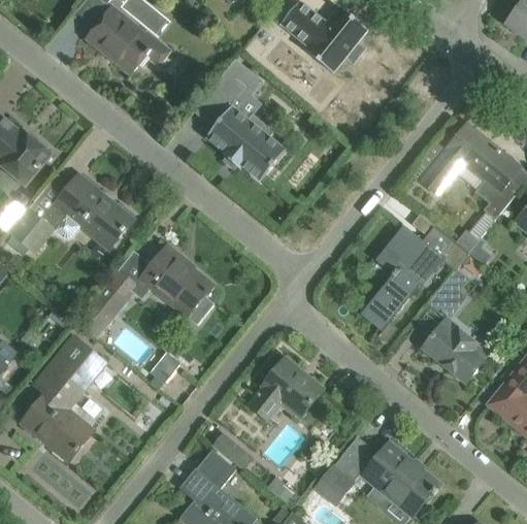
[(84,0),(76,10),(90,22),(92,20),(96,24),(86,36),(87,37),(89,35),(117,57),(114,59),(129,70),(129,71),(130,72),(145,54),(158,63),(169,48),(145,29),(143,32),(111,6),(111,5),(110,4),(109,6),(105,2),(106,0),(84,0)]
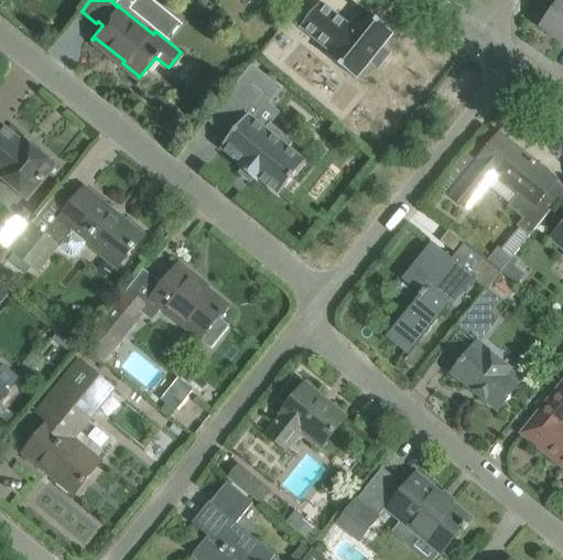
[(381,43),(392,30),(363,4),(348,22),(321,0),(318,0),(300,23),(327,47),(325,51),(355,75),(368,57),(377,65),(389,49),(381,43)]
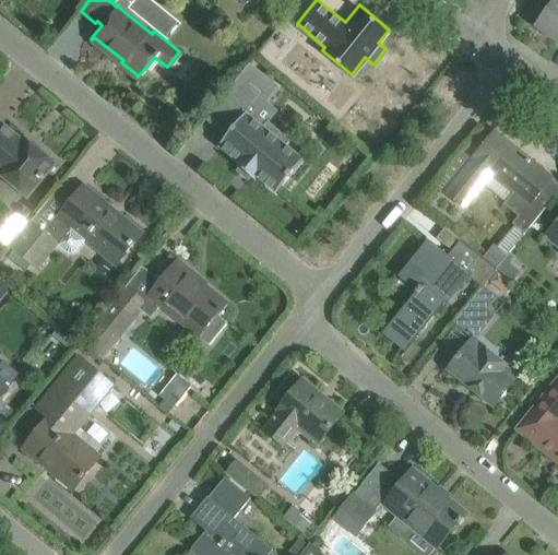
[(550,0),(535,23),(557,38),(557,0),(550,0)]
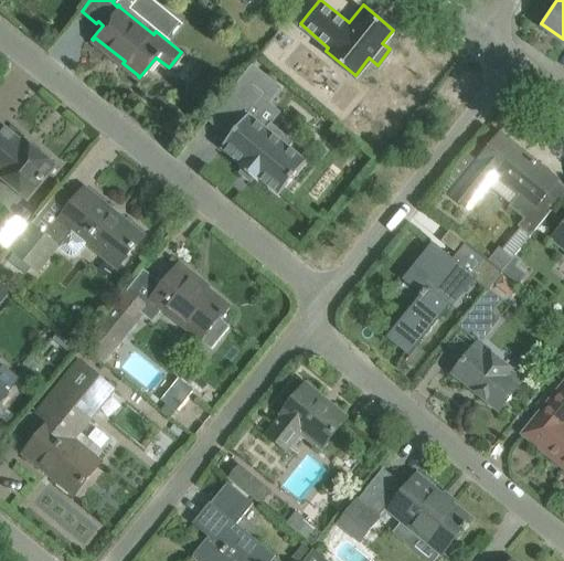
[(150,17),(168,30),(178,18),(160,4),(150,17)]
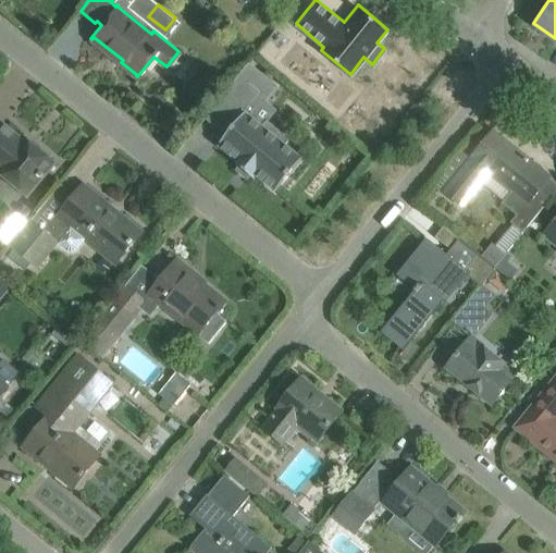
[(247,60),(202,114),(205,115),(225,132),(217,143),(218,144),(219,144),(237,159),(236,161),(235,160),(234,161),(252,176),(252,175),(252,174),(254,172),(273,187),(272,188),(274,189),(301,156),(299,155),(299,156),(283,143),(288,136),(266,118),(260,124),(249,115),(274,84),(275,86),(276,84),(247,60)]
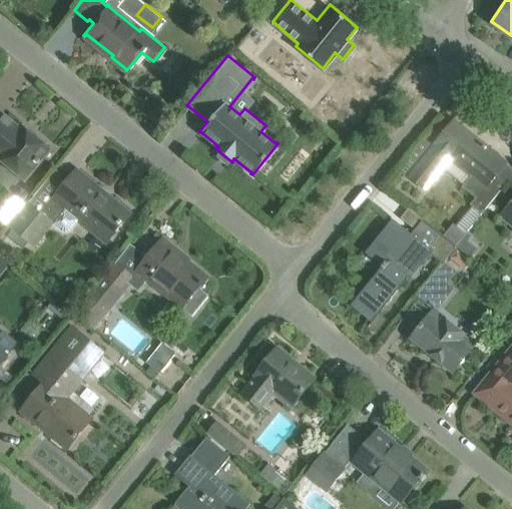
[(0,158),(23,178),(49,147),(31,132),(29,134),(0,110),(0,158)]
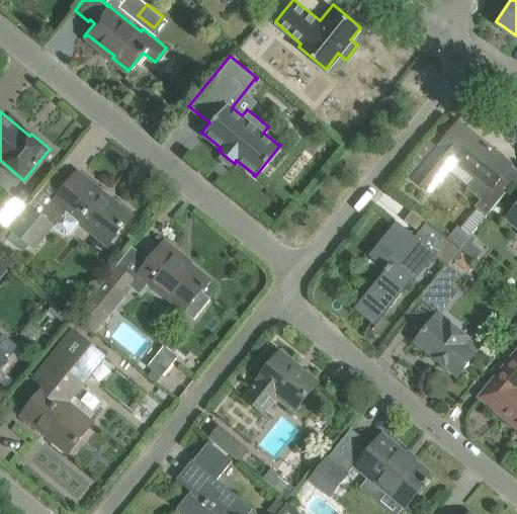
[(474,204),(485,213),(498,198),(510,182),(500,174),(509,162),(457,119),(438,144),(439,144),(413,176),(428,188),(454,157),(476,174),(465,186),(480,197),(474,204)]
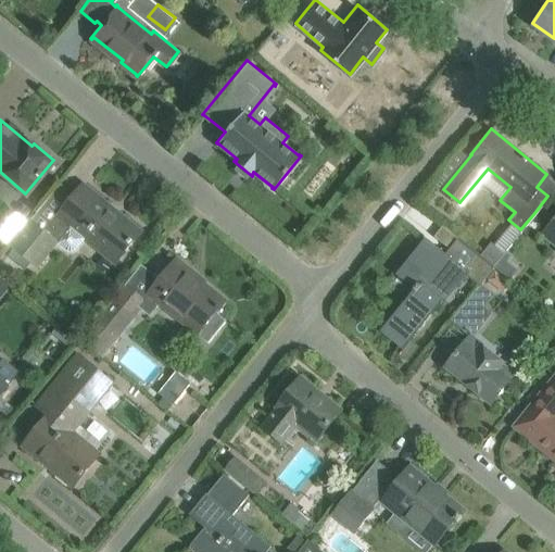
[(60,180),(8,243),(11,246),(28,261),(36,266),(57,241),(65,249),(66,250),(67,250),(68,250),(70,250),(72,250),(73,249),(74,249),(75,248),(85,236),(114,260),(139,229),(82,183),(74,192),(60,180)]
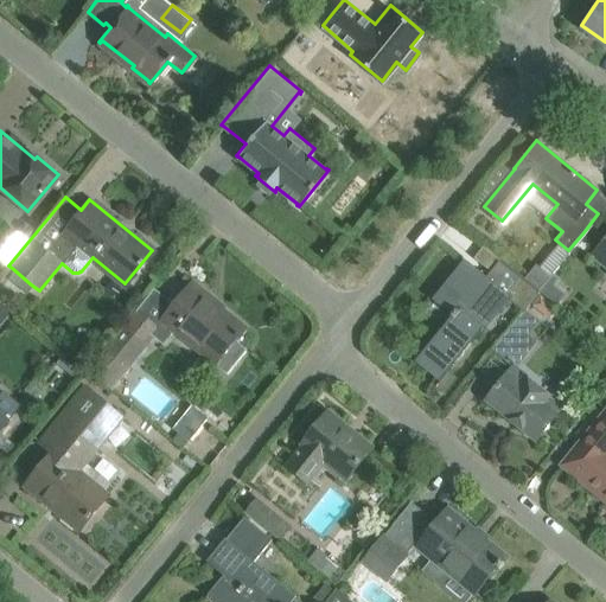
[(605,235),(592,253),(605,263),(605,235)]
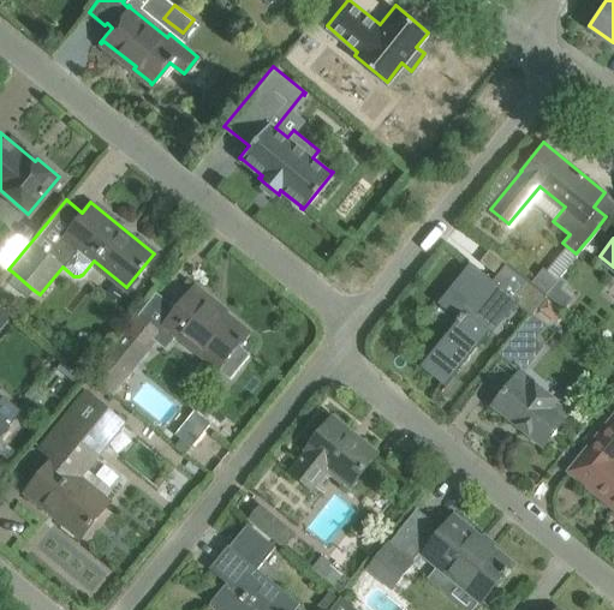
[(445,380),(459,362),(486,329),(487,332),(513,299),(470,264),(441,299),(458,314),(455,317),(458,320),(422,363),(445,380)]
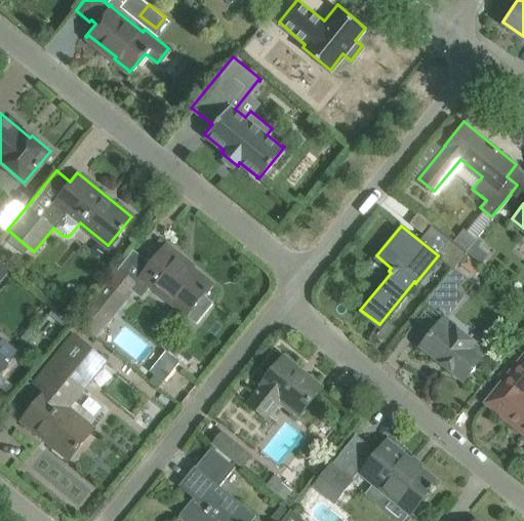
[(465,249),(465,248),(474,237),(462,228),(453,240),(451,237),(450,238),(465,249)]
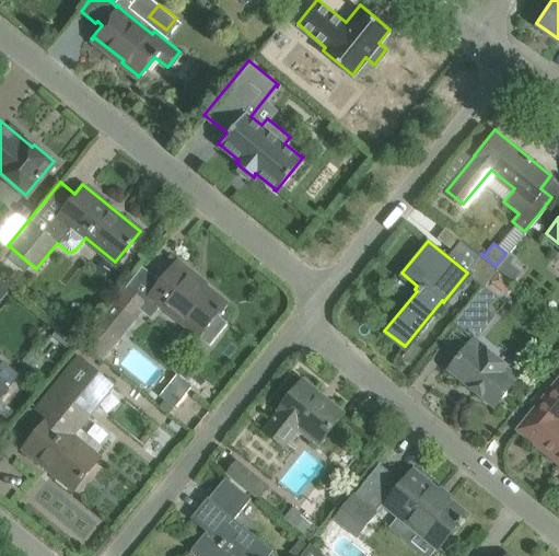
[(509,250),(505,253),(496,265),(513,279),(525,264),(509,250)]
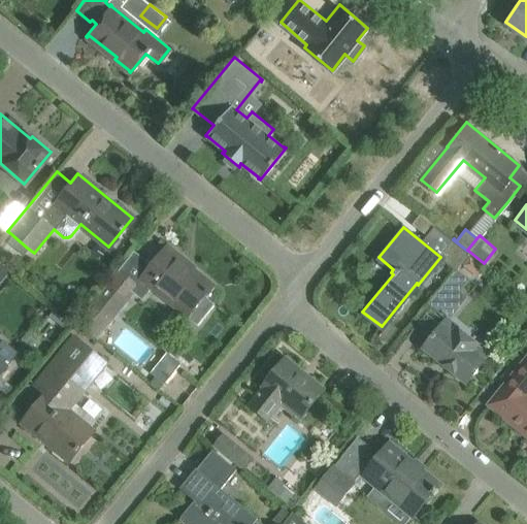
[(95,336),(132,290),(139,296),(145,288),(147,290),(151,286),(162,295),(165,291),(183,304),(179,308),(197,323),(213,302),(206,296),(207,294),(208,294),(210,292),(206,289),(211,283),(190,264),(188,267),(174,257),(178,253),(167,242),(139,276),(140,276),(135,283),(118,267),(75,320),(95,336)]
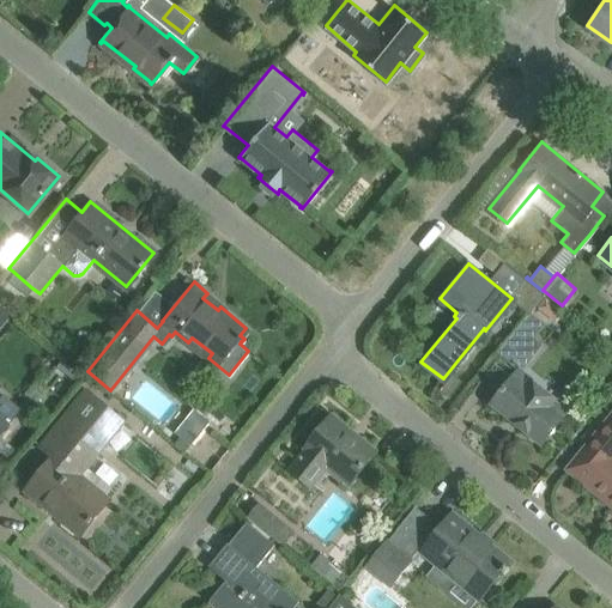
[(564,311),(544,296),(533,311),(553,326),(564,311)]
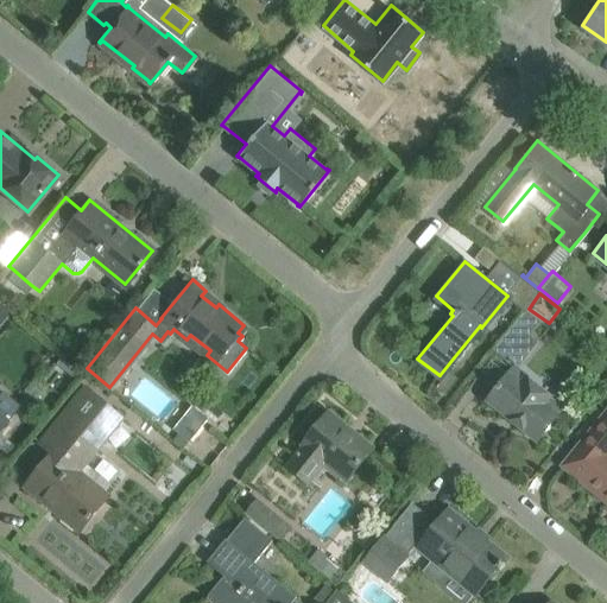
[(526,309),(509,330),(493,348),(514,366),(537,340),(528,331),(538,317),(526,309)]
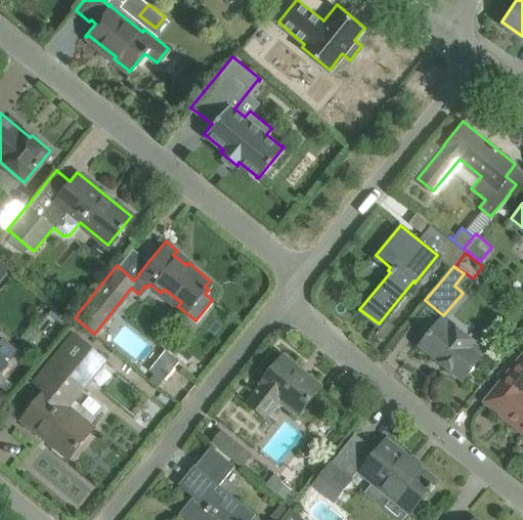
[(462,378),(475,361),(484,349),(443,315),(420,343),(462,378)]
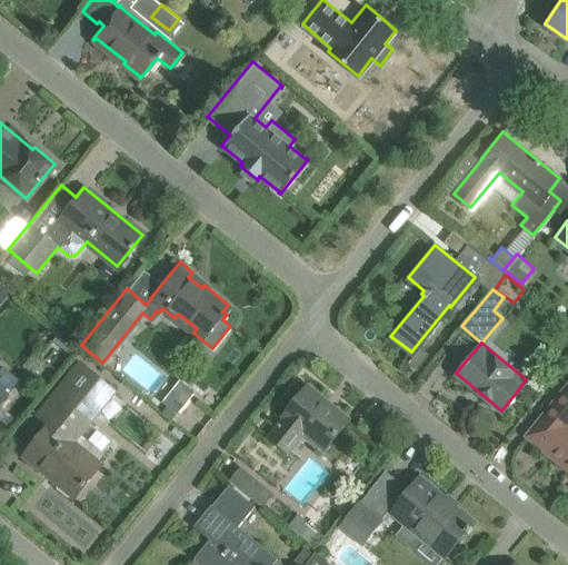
[(62,382),(53,392),(40,408),(51,418),(23,453),(73,494),(97,466),(67,443),(96,408),(113,386),(80,359),(62,382)]
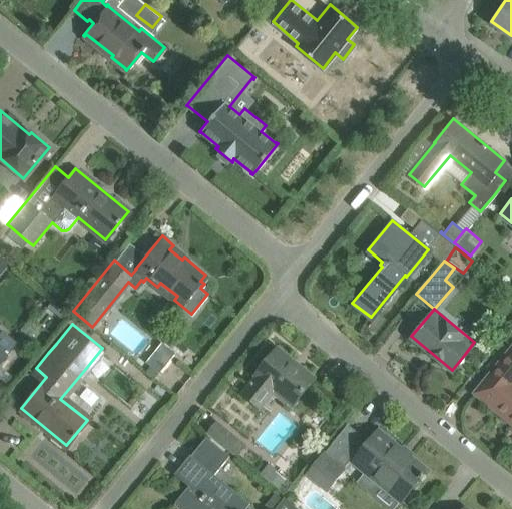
[(292,403),(301,392),(313,376),(312,376),(309,379),(290,363),(293,360),(276,346),(254,373),(257,375),(251,381),(250,379),(248,382),(249,383),(242,392),(258,405),(273,387),(292,403)]
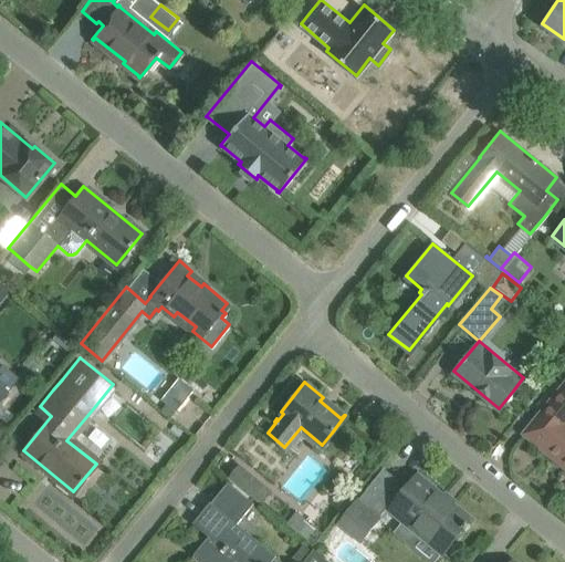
[(564,425),(562,423),(564,418),(564,383),(526,430),(544,445),(545,443),(564,458),(564,425)]
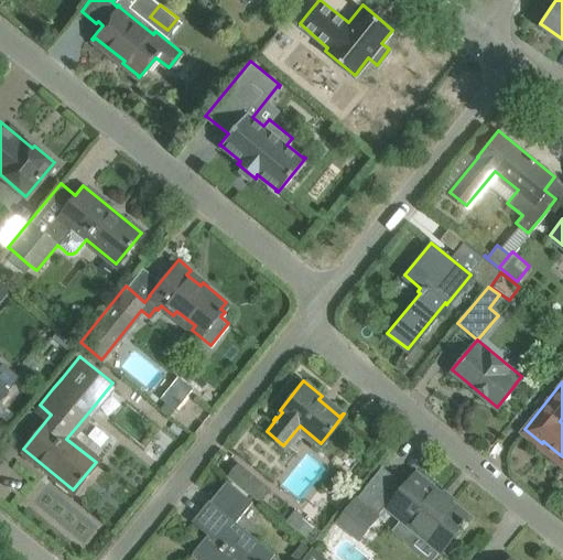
[(228,474),(246,487),(259,498),(269,486),(238,462),(228,474)]
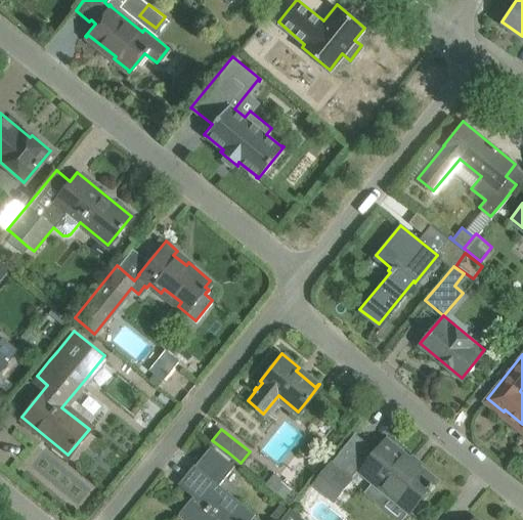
[(360,465),(361,466),(411,507),(427,487),(430,489),(434,484),(431,482),(435,478),(385,437),(373,452),(365,446),(368,443),(354,431),(338,451),(313,481),(334,497),(360,465)]
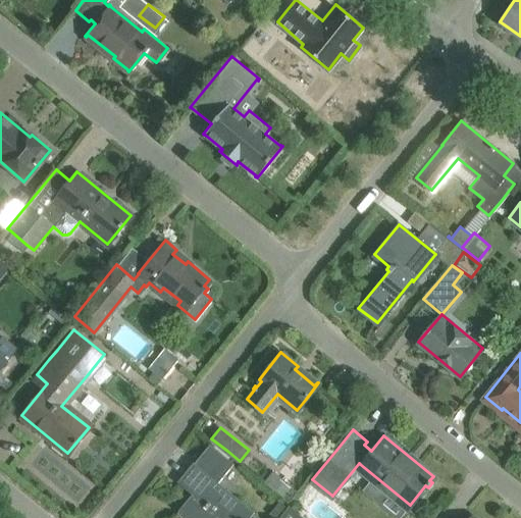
[(210,443),(194,462),(193,461),(181,475),(196,487),(170,517),(171,517),(177,511),(187,517),(247,517),(254,511),(217,481),(232,462),(210,443)]
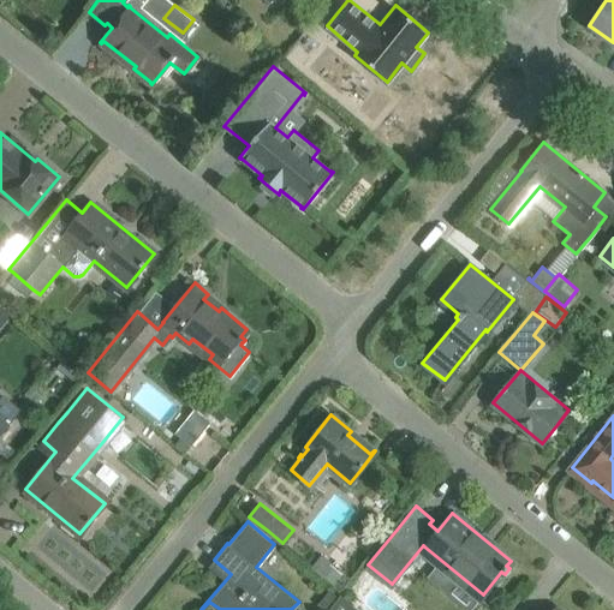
[(359,609),(339,593),(338,596),(329,606),(326,609),(359,609)]
